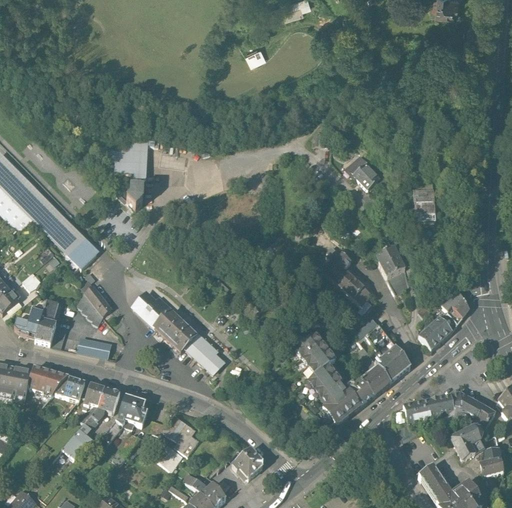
[(303,10),(302,7),(310,5),(308,0),(284,0),(264,7),(269,21),(303,10)]
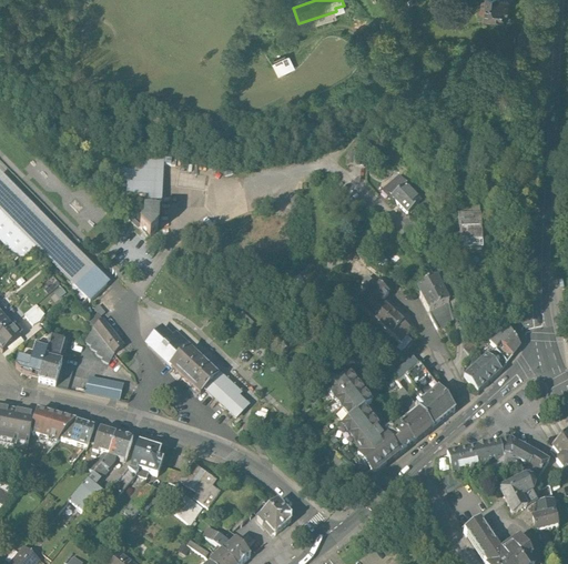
[(482,0),(482,20),(507,20),(507,0),(482,0)]
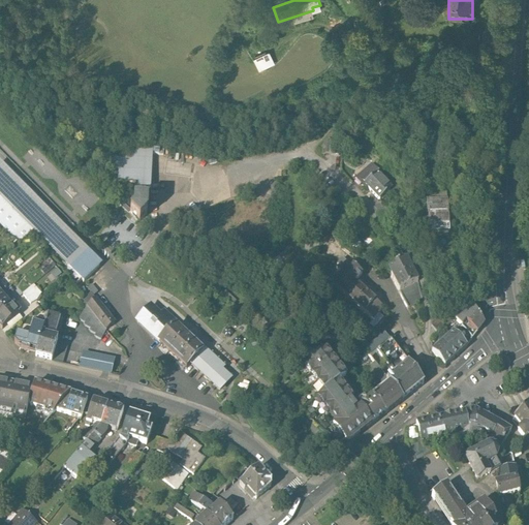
[(251,51),(257,64),(274,55),(268,42),(251,51)]
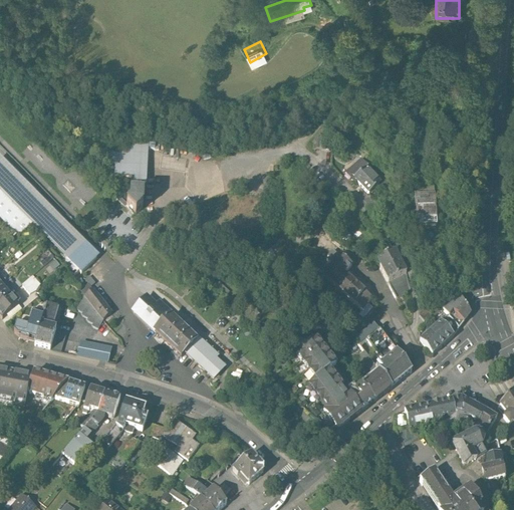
[(318,135),(317,149),(331,150),(332,136),(318,135)]
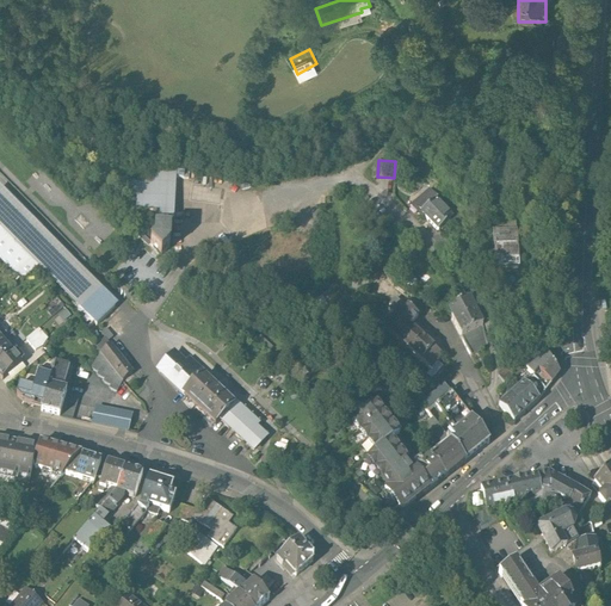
[(154,226),(170,227),(171,217),(173,217),(177,169),(153,167),(152,179),(128,178),(127,191),(136,192),(136,209),(154,210),(154,226)]
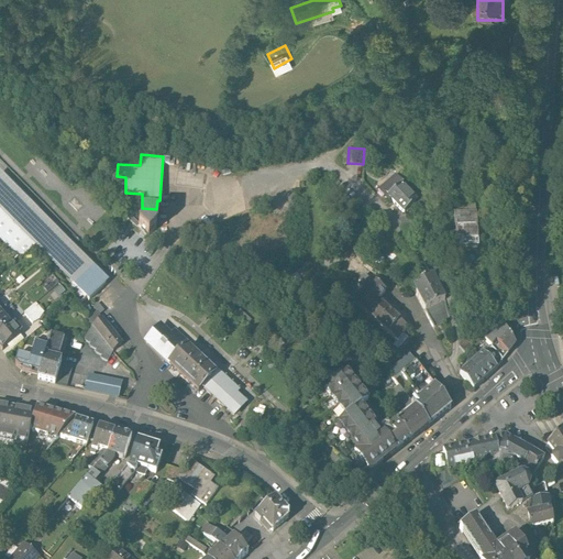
[(95,262),(0,165),(0,206),(34,241),(74,282),(95,262)]
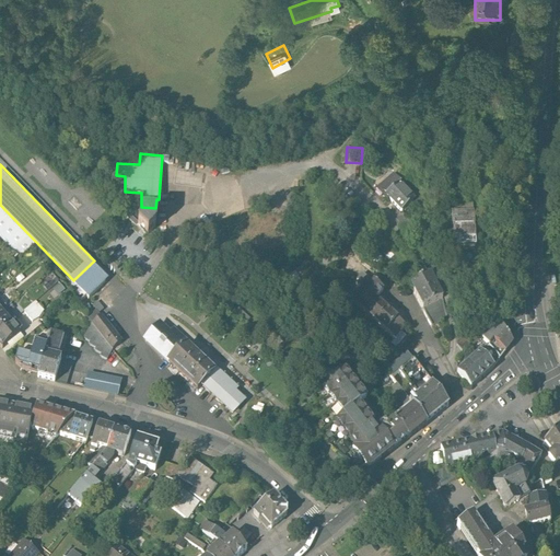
[(386,194),(399,182),(401,180),(394,171),(376,186),(385,195),(386,194)]
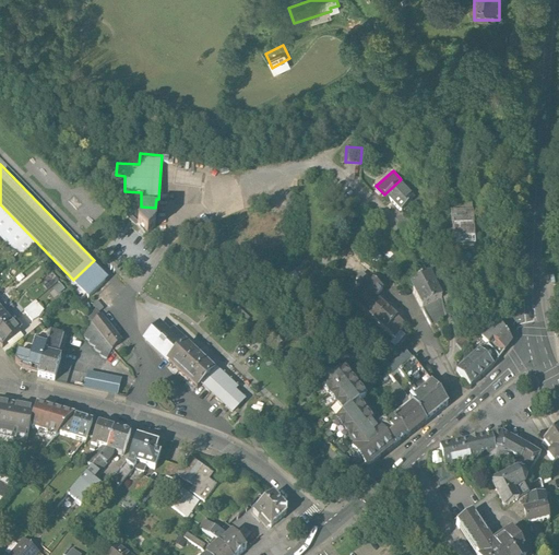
[(413,198),(399,181),(385,193),(401,209),(413,198)]
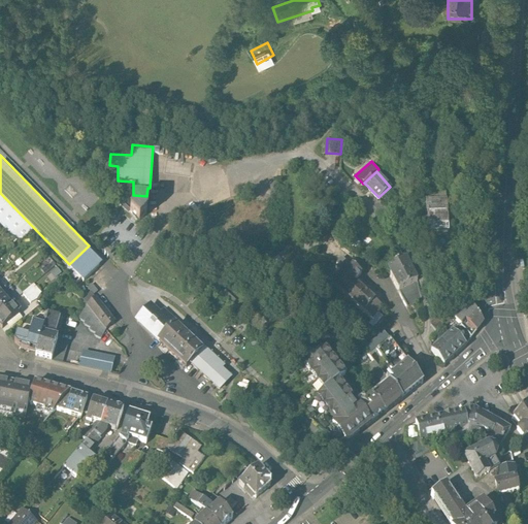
[(0,221),(19,239),(32,226),(0,193),(0,221)]
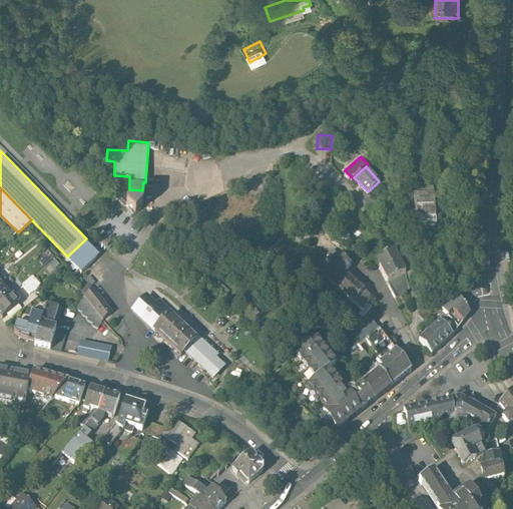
[(142,190),(129,189),(128,198),(124,202),(135,211),(142,203),(142,190)]
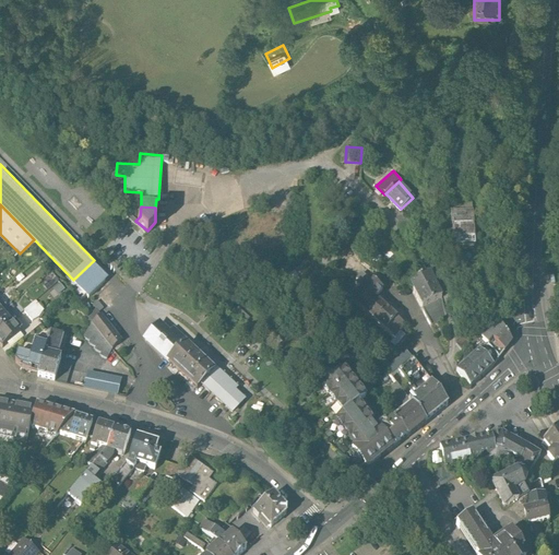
[(468,213),(449,214),(452,250),(472,248),(468,213)]
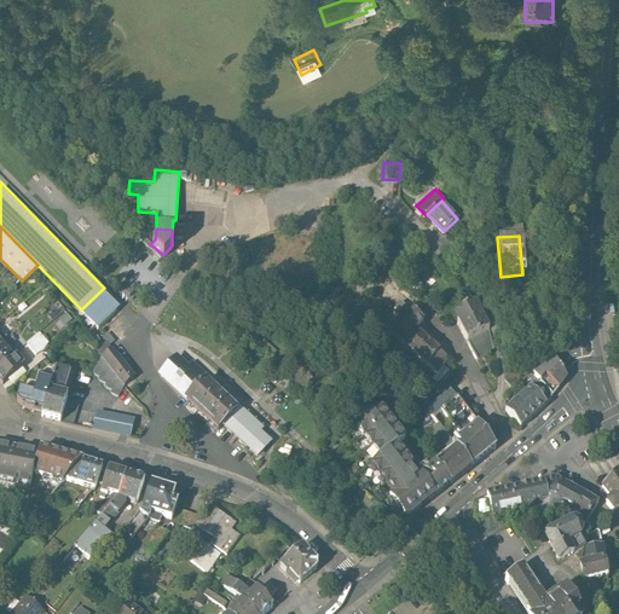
[(403,310),(409,303),(400,296),(394,302),(403,310)]
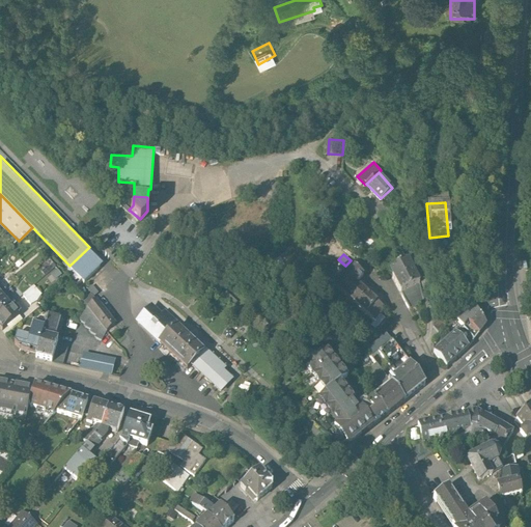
[(408,257),(389,268),(400,289),(419,280),(408,257)]
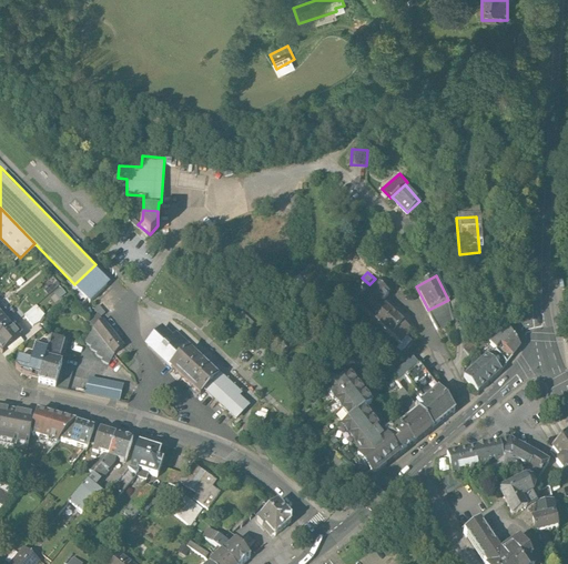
[(61,278),(48,288),(57,300),(70,291),(61,278)]
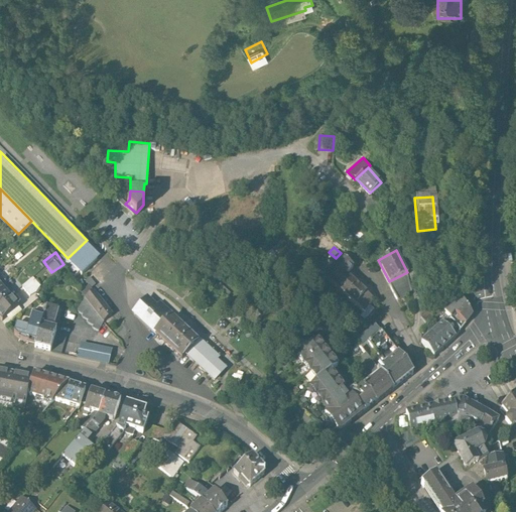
[(336,258),(324,272),(356,300),(366,289),(346,271),(353,264),(341,253),(336,258)]
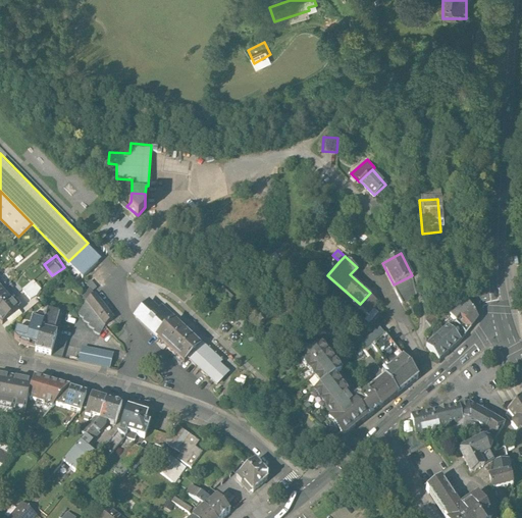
[(412,275),(394,285),(402,299),(416,293),(412,275)]
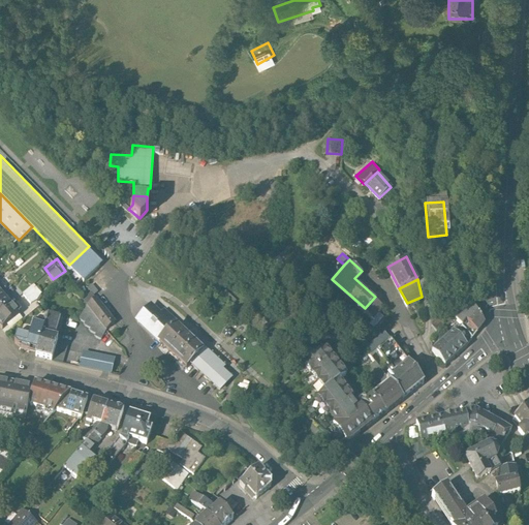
[(34,301),(45,291),(36,280),(25,289),(34,301)]
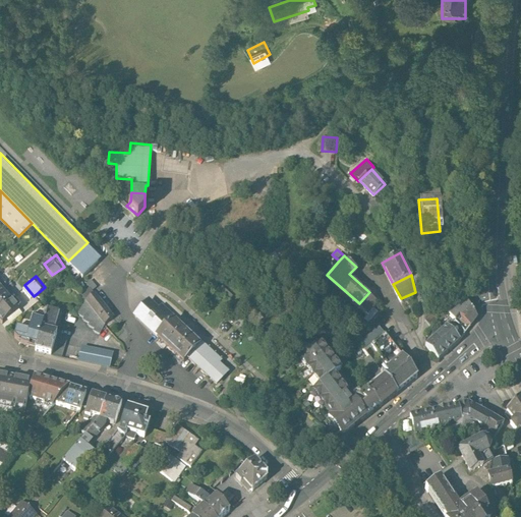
[(0,290),(0,308),(11,299),(3,289),(0,290)]
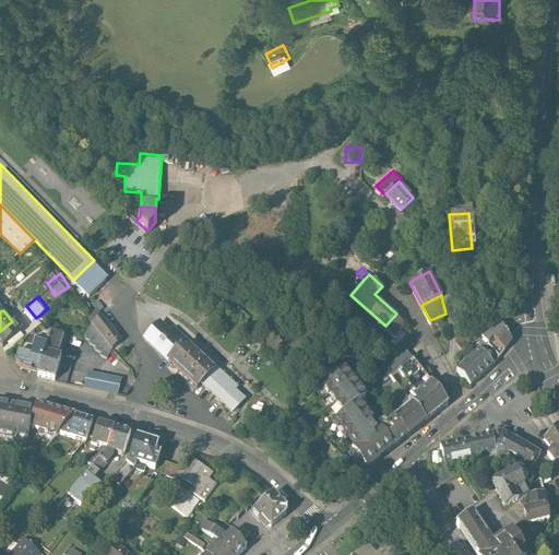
[(122,337),(102,310),(83,326),(105,352),(122,337)]
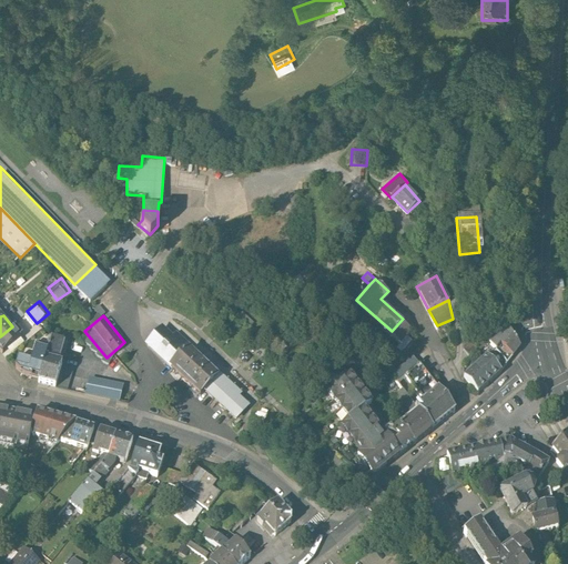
[(403,319),(392,331),(401,339),(411,326),(403,319)]
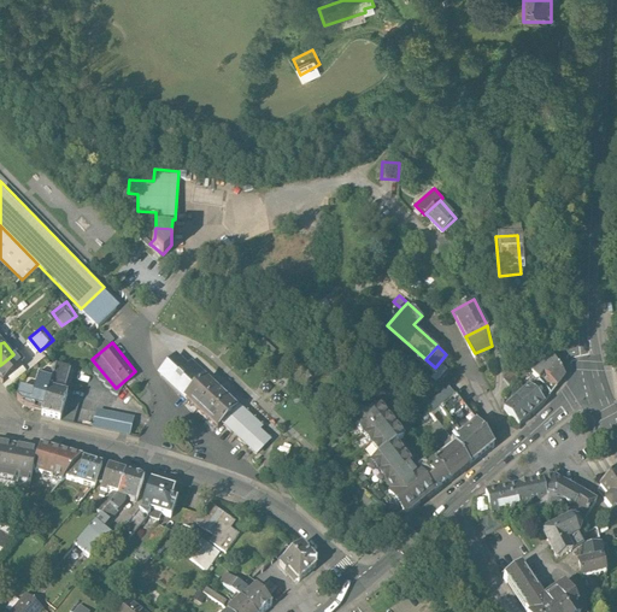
[(551,348),(538,359),(529,366),(536,374),(538,375),(542,370),(550,374),(548,376),(557,382),(565,372),(551,348)]
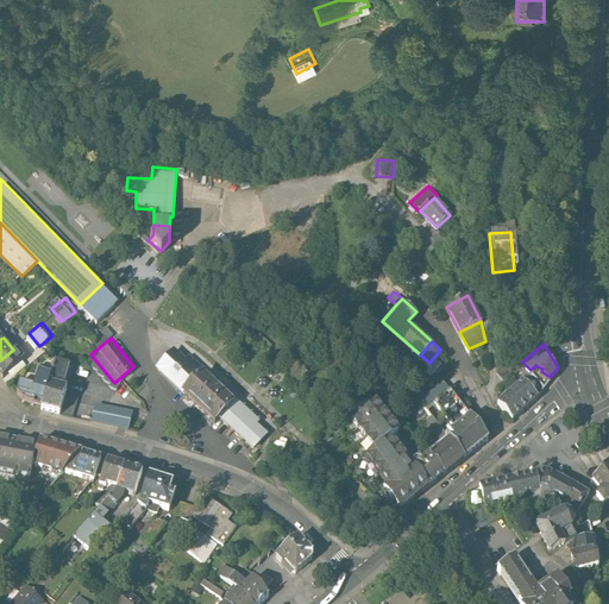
[(199,373),(174,348),(157,365),(182,390),(199,373)]
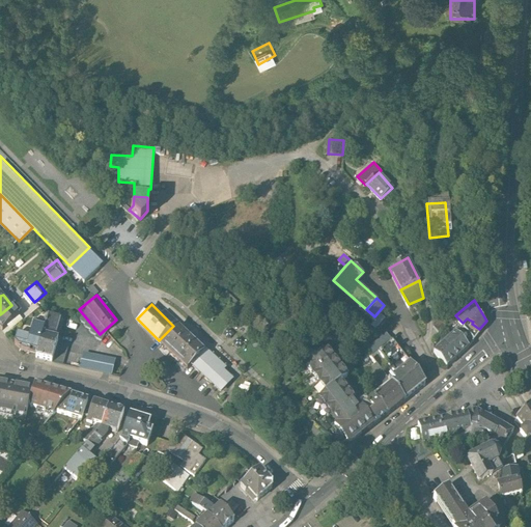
[(21,315),(11,305),(0,314),(0,322),(5,328),(21,315)]
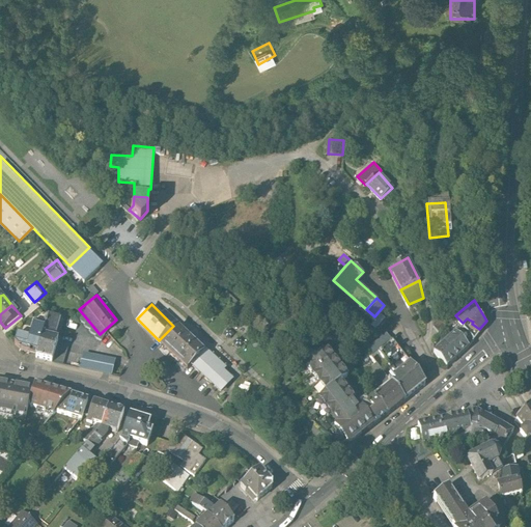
[(454,328),(462,322),(455,315),(463,309),(458,306),(445,319),(447,321),(454,328)]
